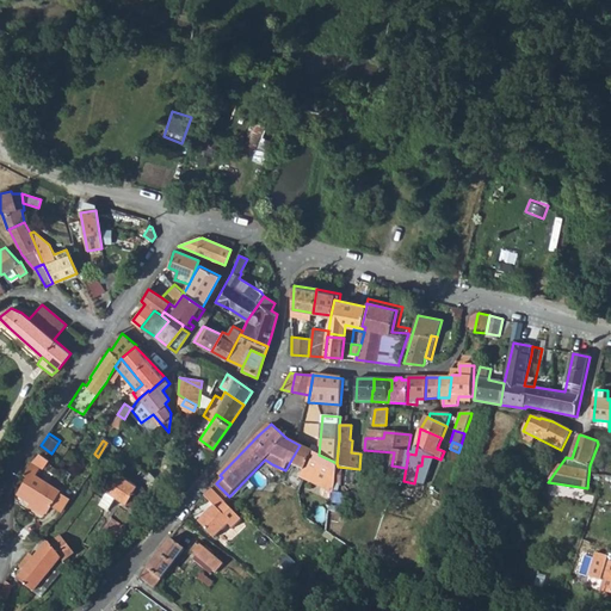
[(319,455),(300,445),(290,462),(306,469),(335,485),(338,467),(337,463),(319,455)]
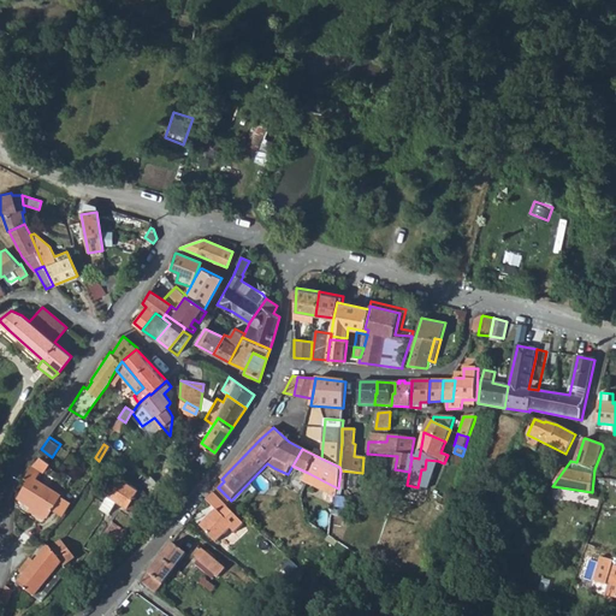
[(17,497),(31,505),(47,515),(52,509),(60,495),(45,485),(42,487),(34,481),(35,479),(40,471),(43,472),(47,467),(49,463),(41,457),(30,467),(24,478),(28,479),(17,497)]
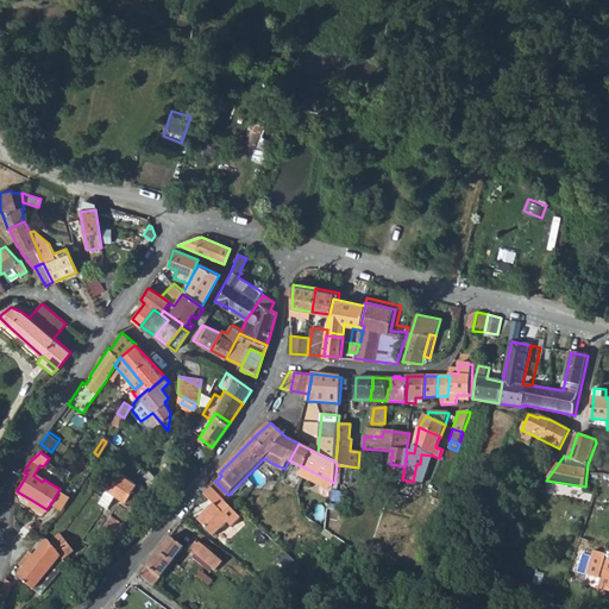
[(369,473),(372,454),(363,452),(360,469),(359,471),(369,473)]
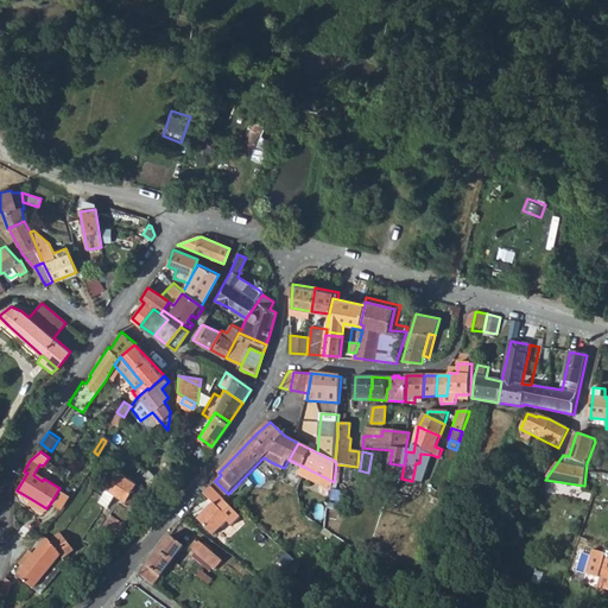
[(431,466),(432,455),(420,454),(419,463),(431,466)]
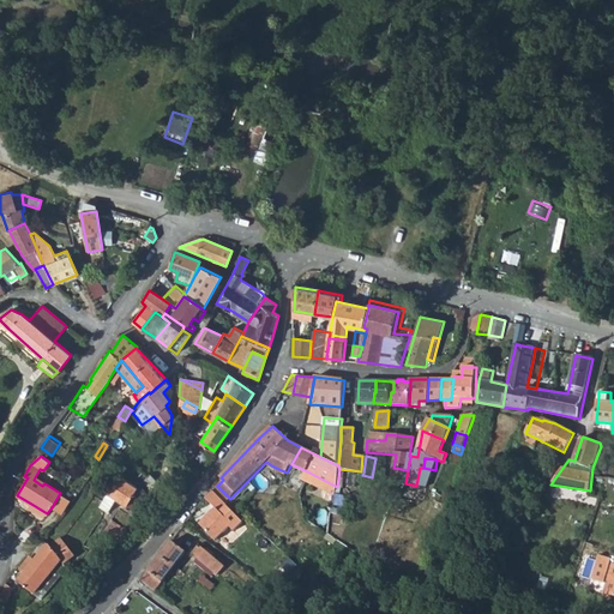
[(393,468),(390,482),(404,486),(405,483),(408,470),(393,468)]
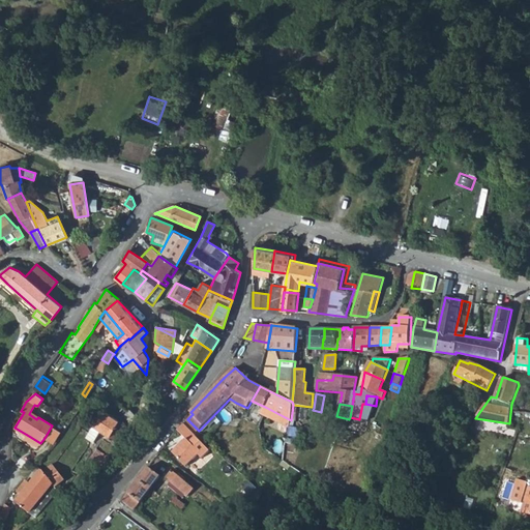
[(262,412),(282,422),(290,427),(291,420),(265,407),(262,412)]
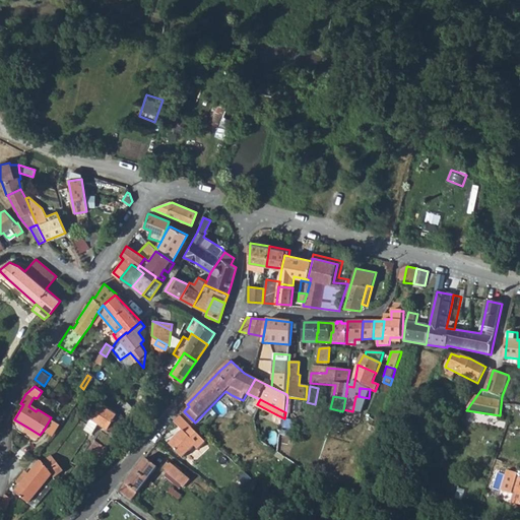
[(127,401),(120,407),(131,418),(133,417),(130,414),(135,410),(127,401)]
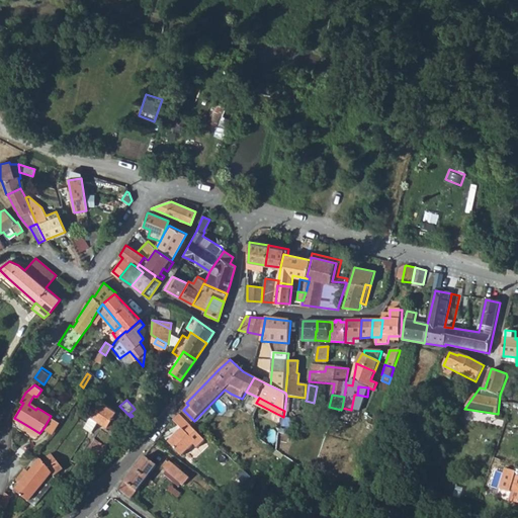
[(99,401),(90,416),(97,421),(115,432),(117,428),(115,427),(117,424),(119,425),(120,422),(118,421),(121,415),(99,401)]
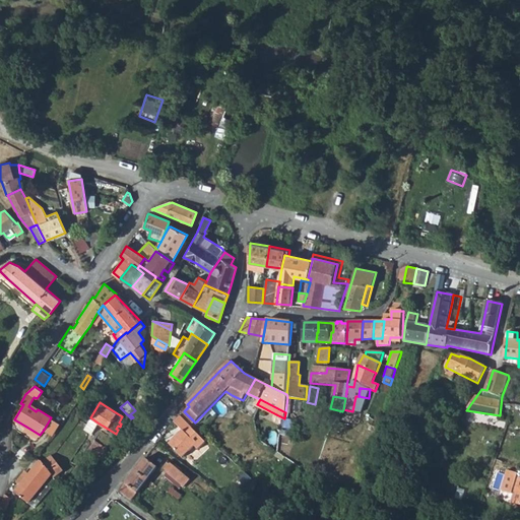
[(194,429),(181,415),(175,421),(185,431),(171,445),(185,458),(196,446),(199,449),(207,442),(194,429)]
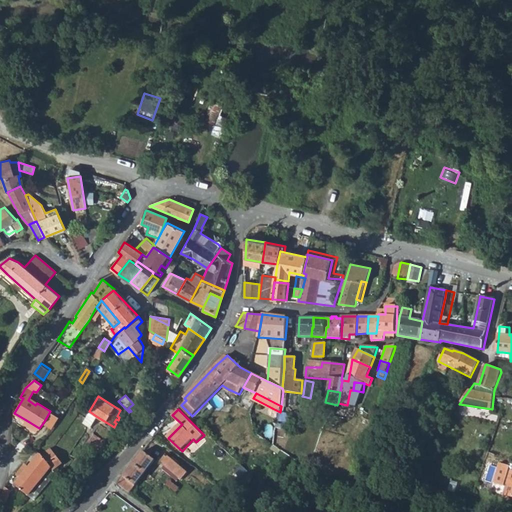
[(50,411),(43,423),(51,428),(58,416),(50,411)]
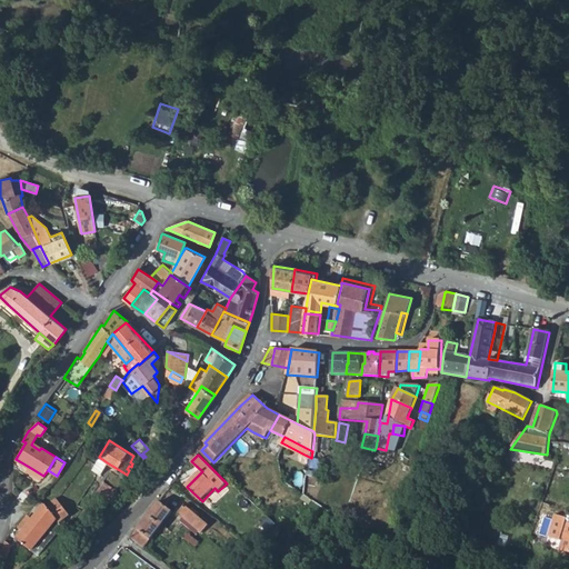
[(107,462),(99,457),(92,469),(100,475),(107,462)]
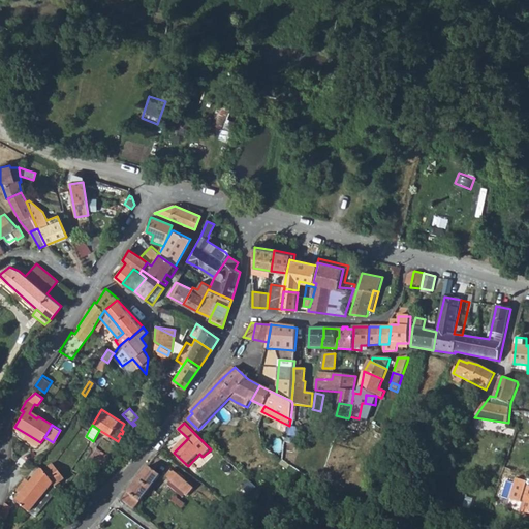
[(293,443),(296,427),(289,426),(287,435),(286,442),(293,443)]
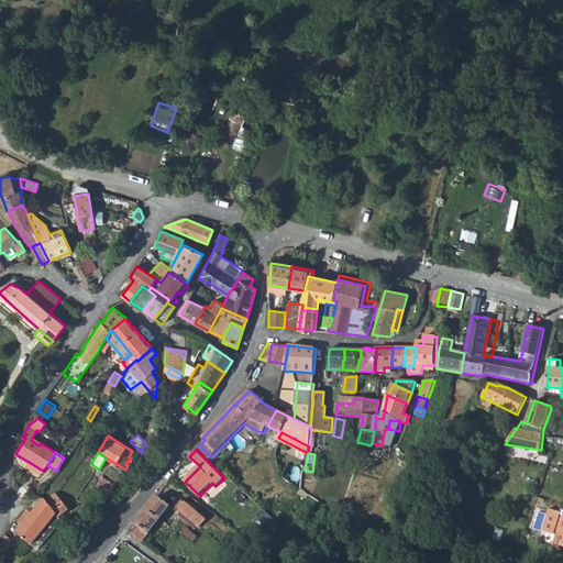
[(354,457),(348,470),(353,471),(360,460),(354,457)]
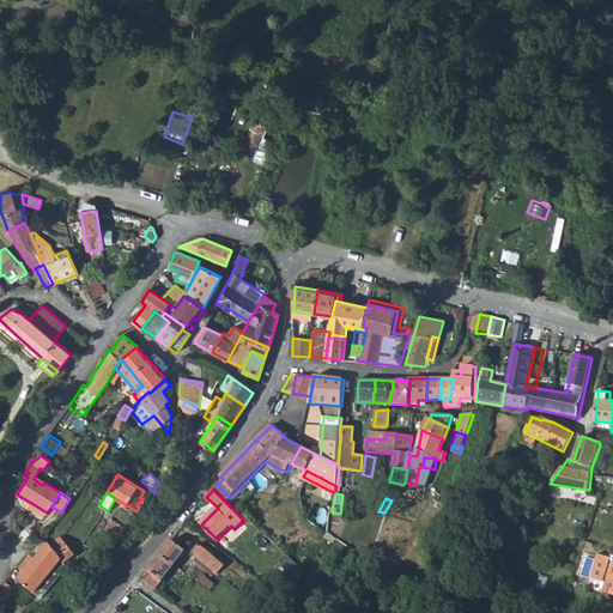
[(401,505),(395,502),(388,514),(394,517),(401,505)]
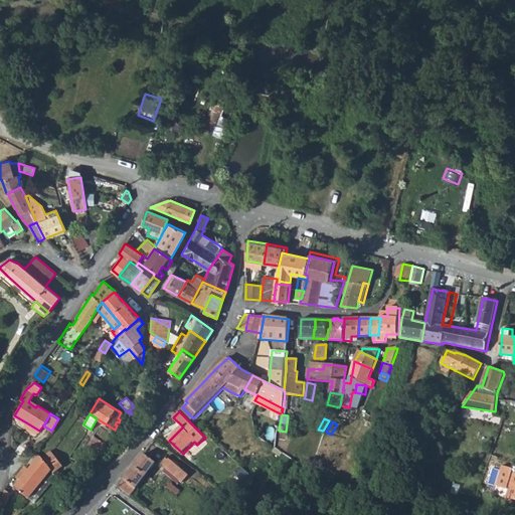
[(39,431),(26,422),(23,426),(36,435),(39,431)]
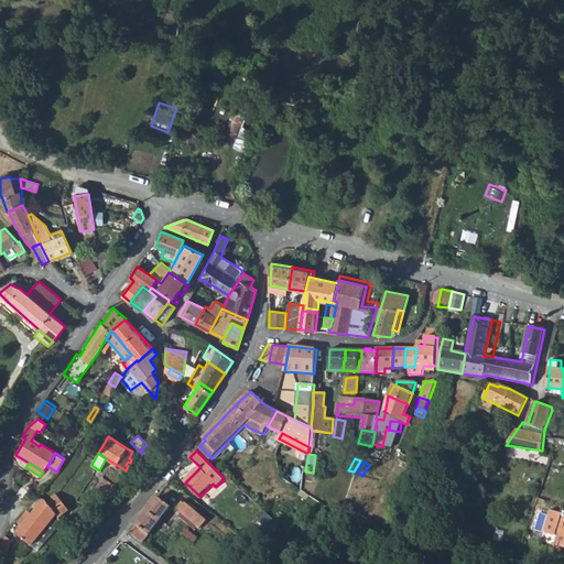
[(107,484),(99,494),(107,499),(115,490),(107,484)]
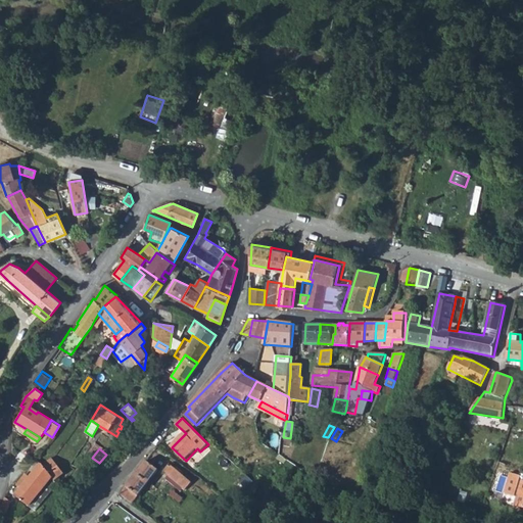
[(446,460),(437,456),(432,466),(441,469),(446,460)]
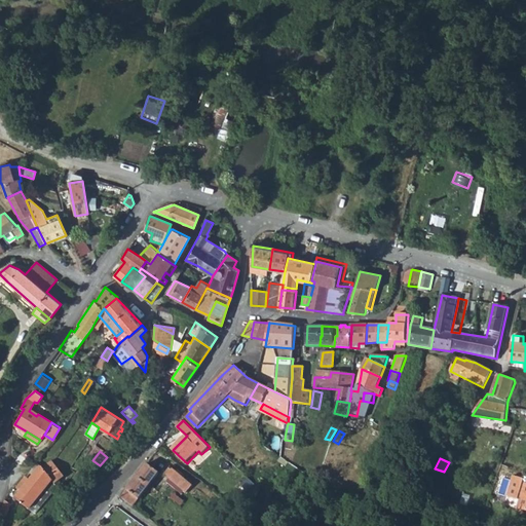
[(51,460),(42,467),(52,480),(53,482),(55,484),(64,477),(51,460)]
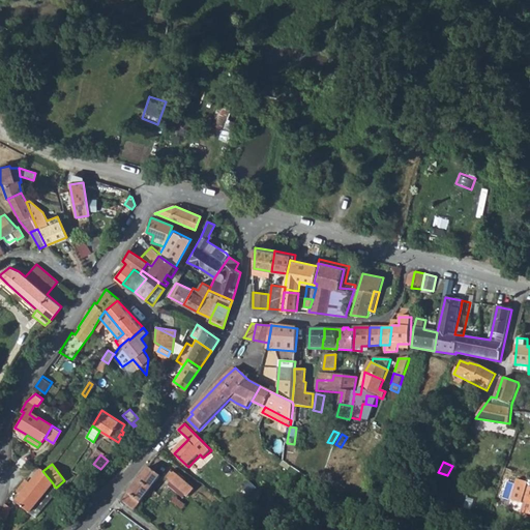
[(160,476),(148,467),(139,480),(150,490),(160,476)]
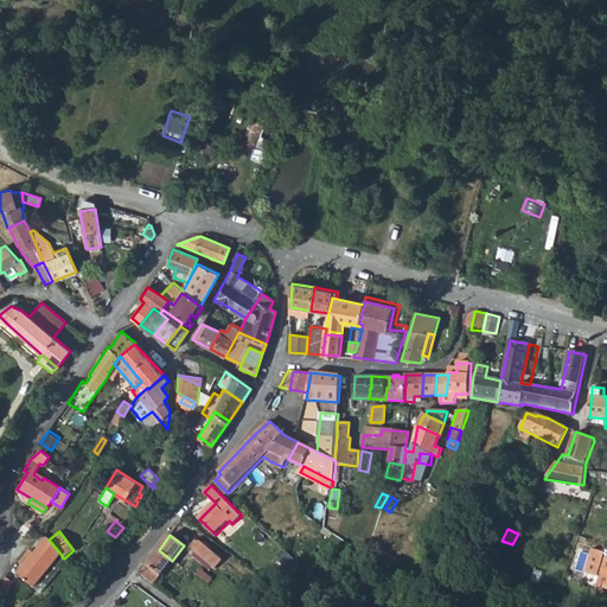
[(34,555),(24,568),(18,575),(32,587),(61,554),(49,540),(48,538),(34,555)]
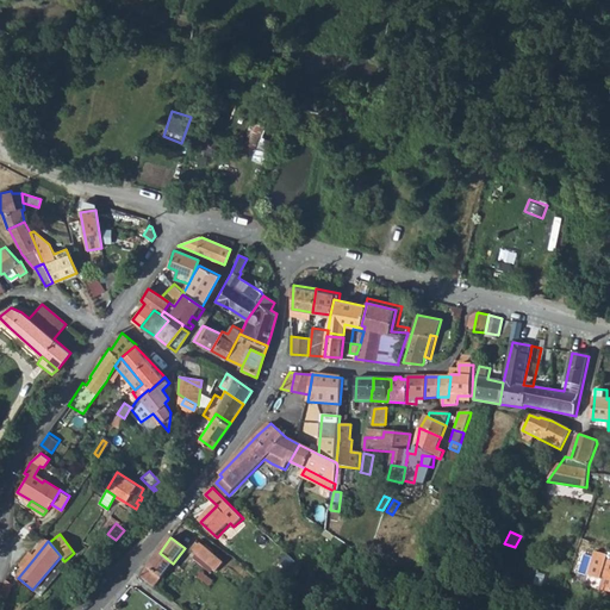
[(217,556),(199,541),(192,548),(193,548),(192,549),(210,565),(217,556)]
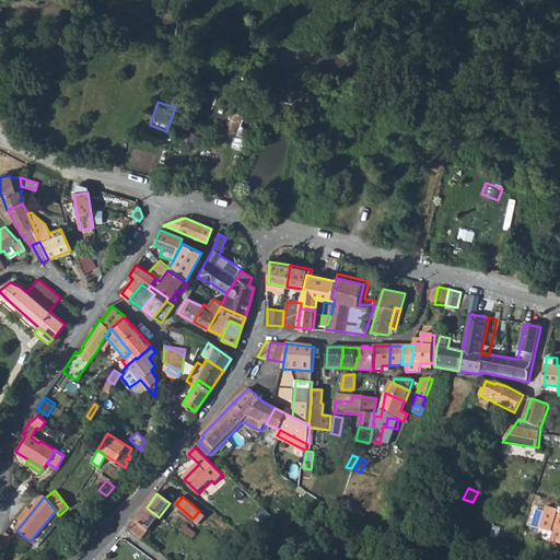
[(356,505),(346,500),(341,508),(352,513),(356,505)]
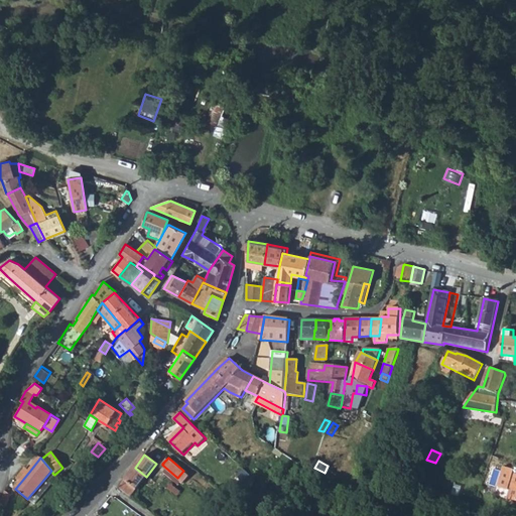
[(15,479),(20,483),(29,472),(24,468),(15,479)]
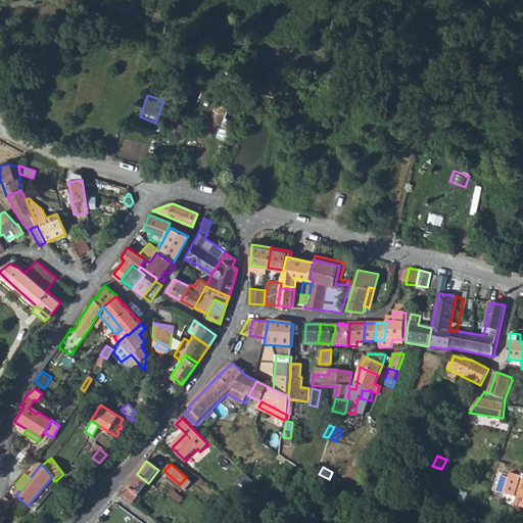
[(133,504),(148,483),(137,474),(122,494),(133,504)]
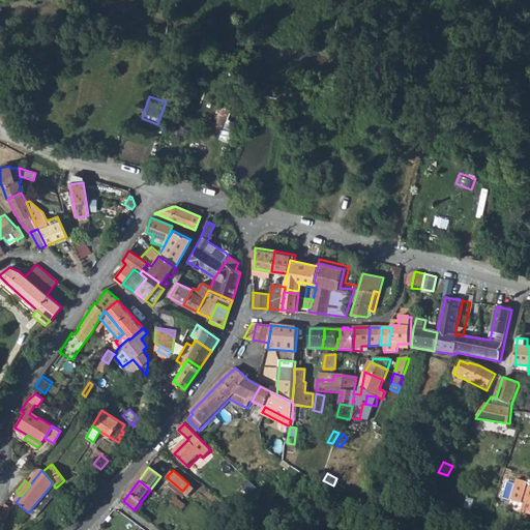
[(529,482),(519,480),(511,501),(526,505),(524,512),(529,513),(529,482)]
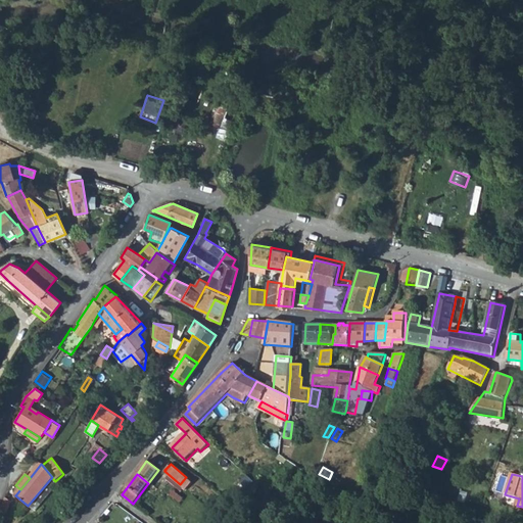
[(5,498),(0,508),(0,512),(5,515),(9,502),(5,498)]
